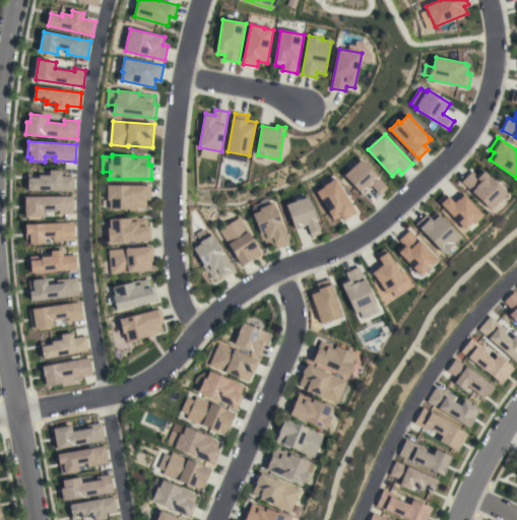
[(382,195),(373,186),(369,190),(369,189),(363,194),(345,176),(363,159),(389,188),(382,195)]
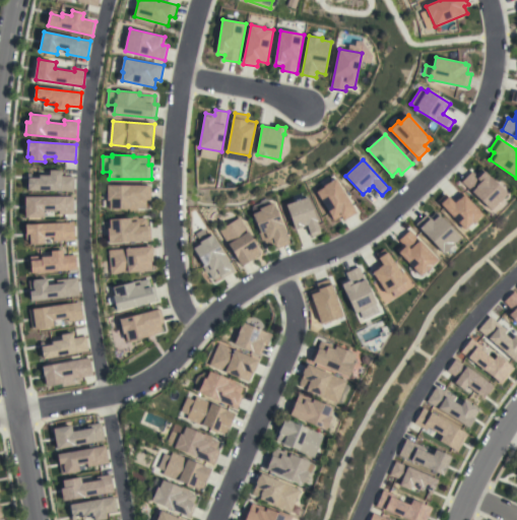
[(492,210),(463,181),(473,172),(476,175),(482,169),(508,194),(492,210)]
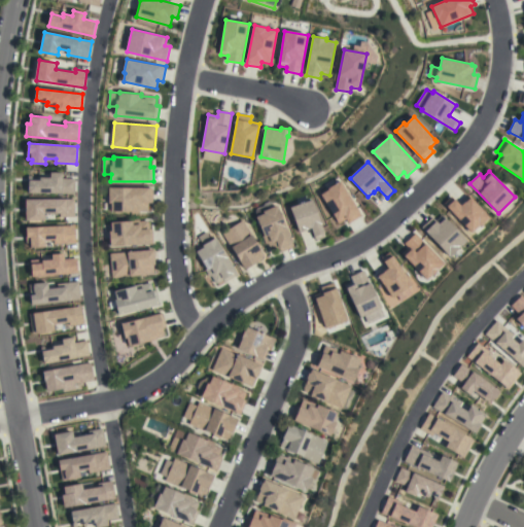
[(29,192),(30,180),(41,180),(41,178),(51,178),(51,172),(63,172),(63,178),(76,179),(76,194),(29,192)]
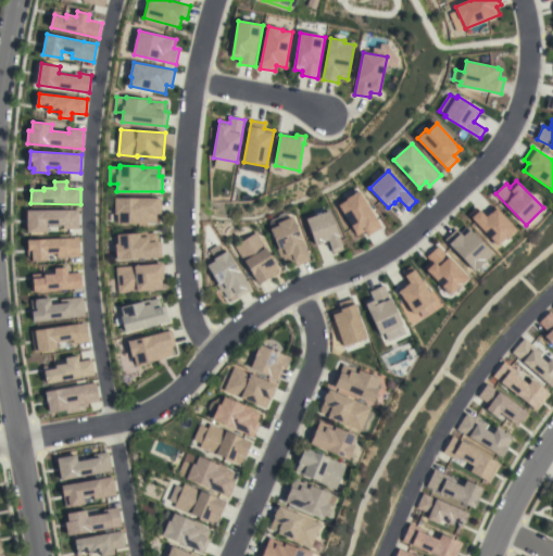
[(369,236),(366,231),(359,236),(340,204),(348,200),(347,199),(361,190),(382,227),(369,236)]
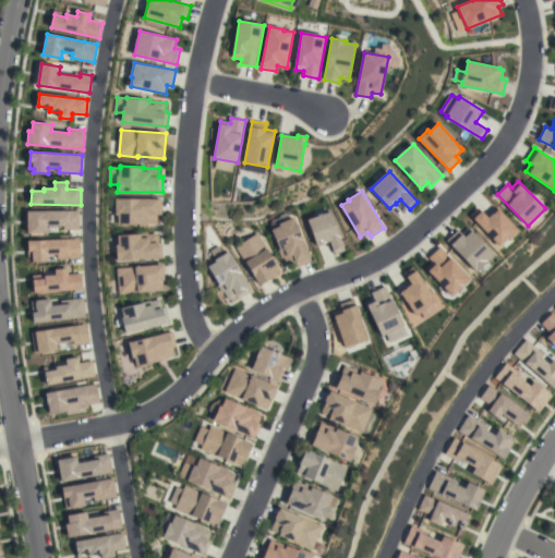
[(164,199),(164,215),(158,215),(158,223),(149,223),(149,226),(141,226),(141,223),(119,223),(119,215),(117,215),(117,198),(164,199)]
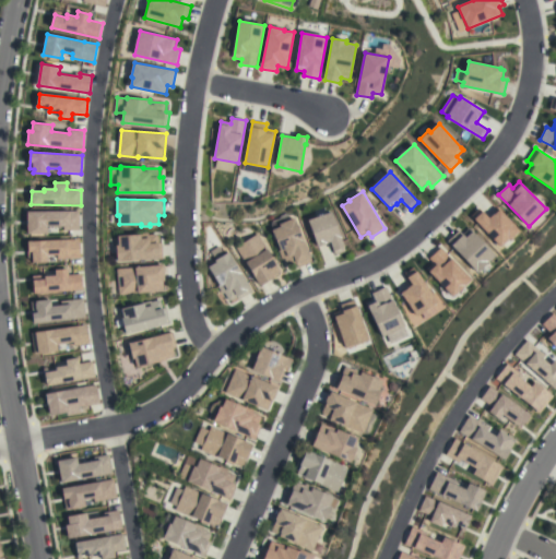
[(508,240),(500,247),(472,216),(481,209),(489,218),(494,214),(499,210),(519,229),(508,240)]
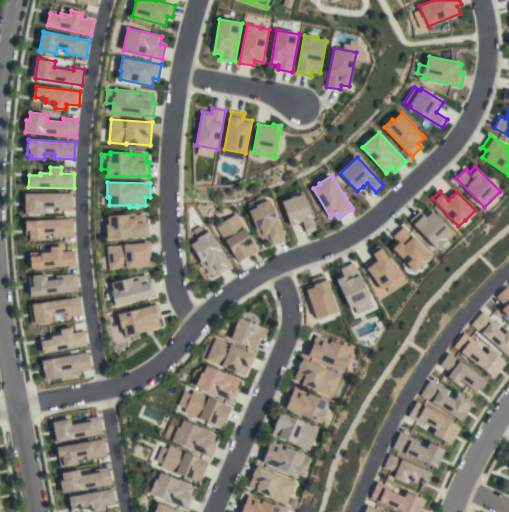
[(74,211),(60,211),(60,207),(44,207),(44,214),(26,214),(26,193),(74,193),(74,211)]
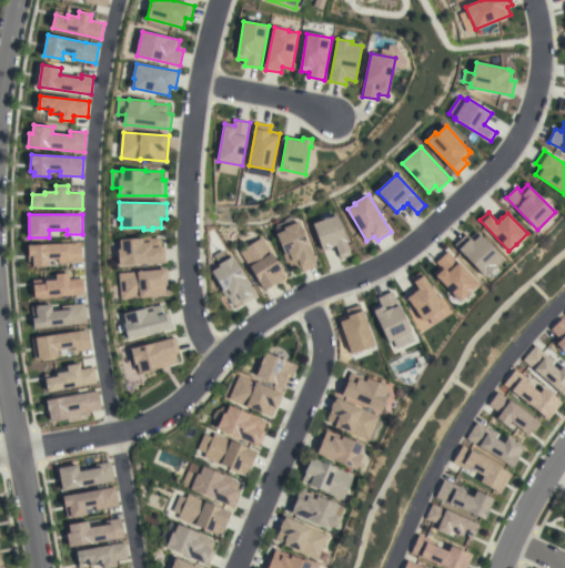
[(342,259),(338,246),(332,249),(331,247),(324,250),(314,223),(339,215),(352,255),(342,259)]
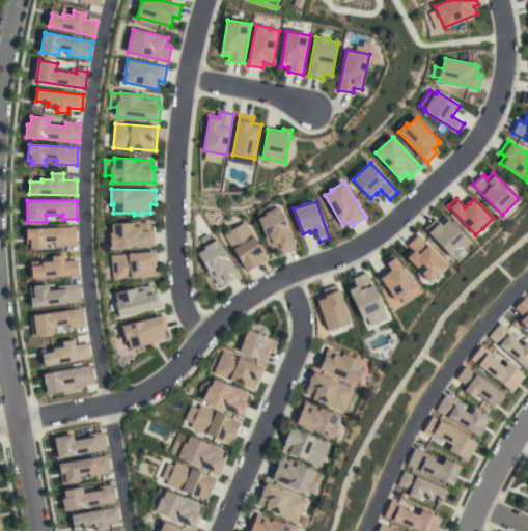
[(298,247),(297,248),(298,249),(285,254),(285,253),(284,253),(283,250),(275,253),(272,245),(270,246),(260,223),(261,222),(259,219),(268,215),(267,213),(281,206),(298,247)]
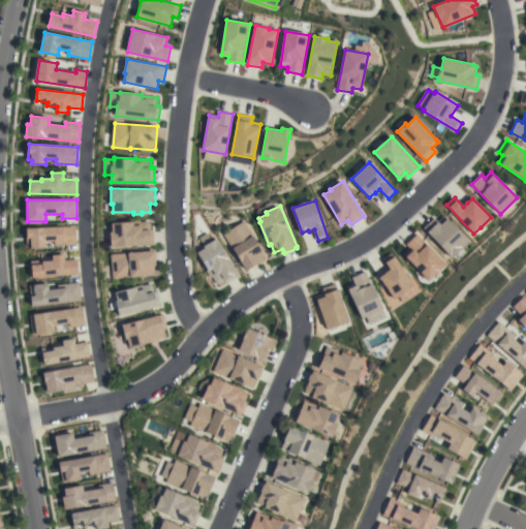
[(452,257),(428,231),(428,232),(424,228),(435,218),(438,222),(445,216),(469,242),(452,257)]
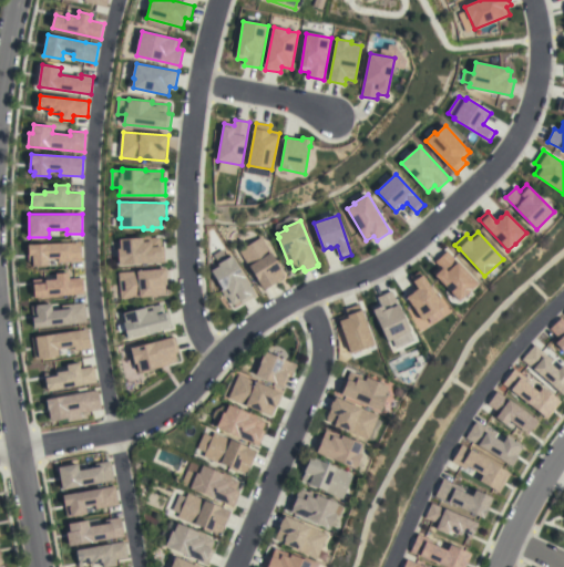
[(120,265),(119,249),(121,248),(121,239),(144,237),(144,238),(162,237),(163,246),(165,246),(166,263),(120,265)]
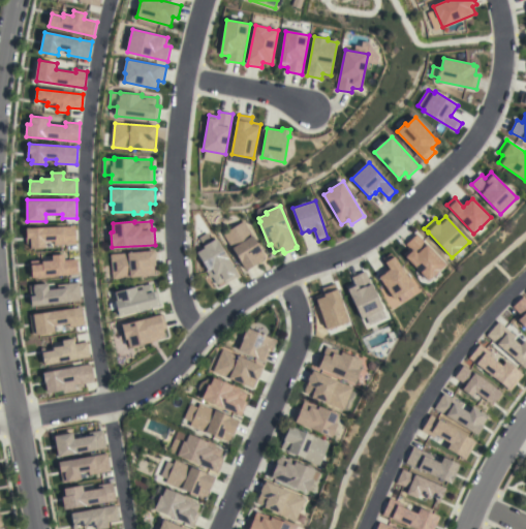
[(225,235),(246,221),(255,237),(254,237),(259,244),(260,243),(265,249),(263,250),(267,256),(265,258),(266,259),(260,262),(247,271),(225,235)]
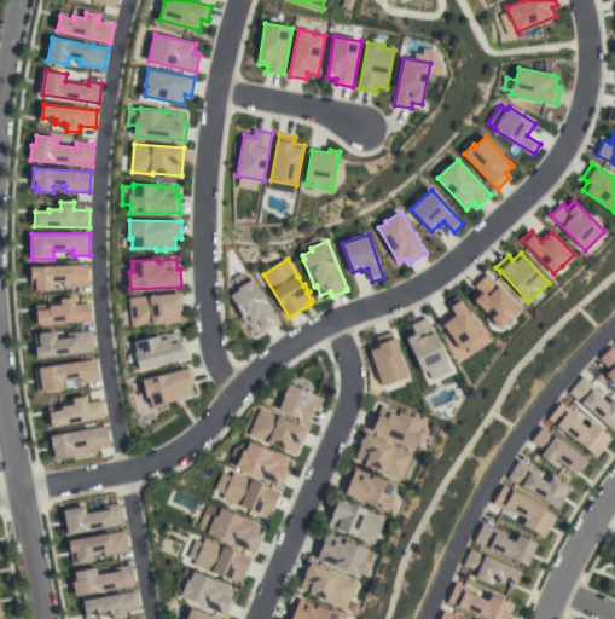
[(65,287),(65,282),(53,283),(54,289),(38,290),(38,285),(33,285),(32,267),(90,265),(91,285),(65,287)]
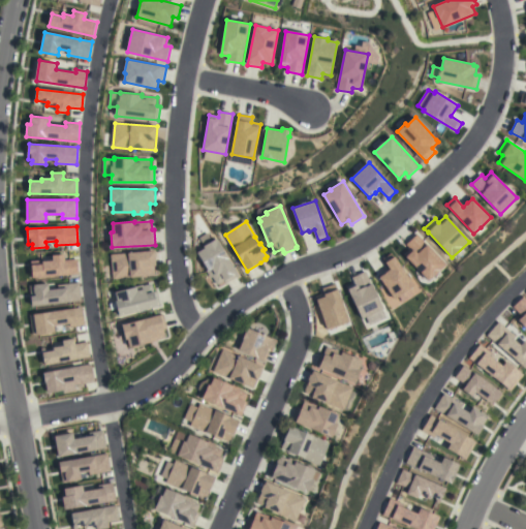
[(439,270),(440,271),(434,277),(433,276),(428,280),(404,254),(410,248),(407,244),(418,234),(445,265),(439,270)]
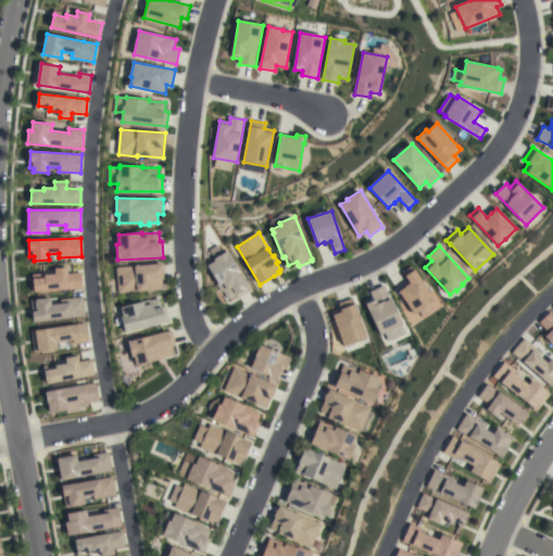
[(209,265),(216,261),(215,258),(230,250),(250,285),(253,290),(239,298),(238,295),(231,299),(231,298),(229,300),(225,291),(223,292),(209,265)]
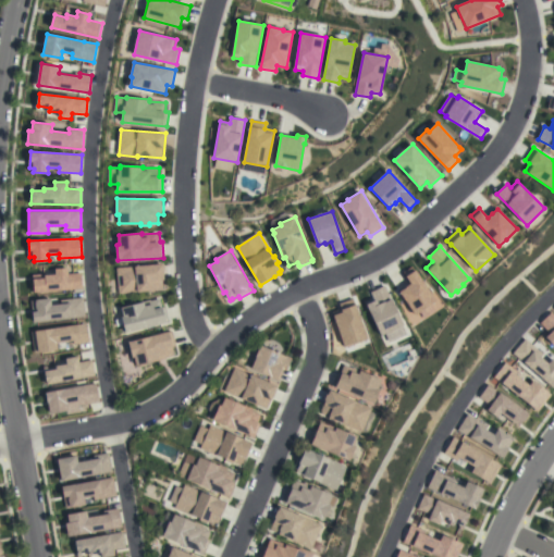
[(164,280),(163,280),(164,289),(156,291),(156,292),(151,293),(151,291),(120,294),(118,268),(163,264),(164,280)]
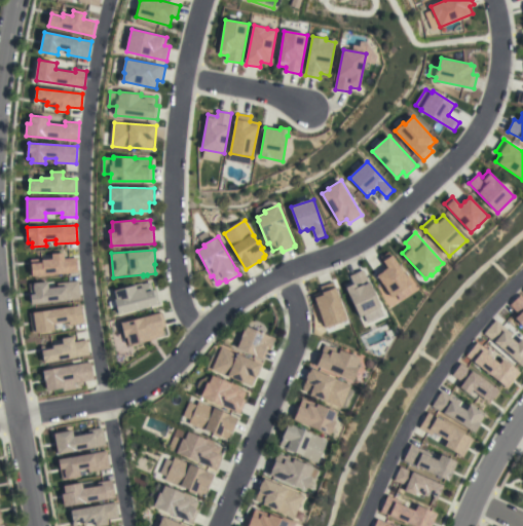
[(403,289),(404,290),(393,298),(378,275),(388,268),(381,257),(389,252),(393,256),(393,255),(411,284),(403,289)]
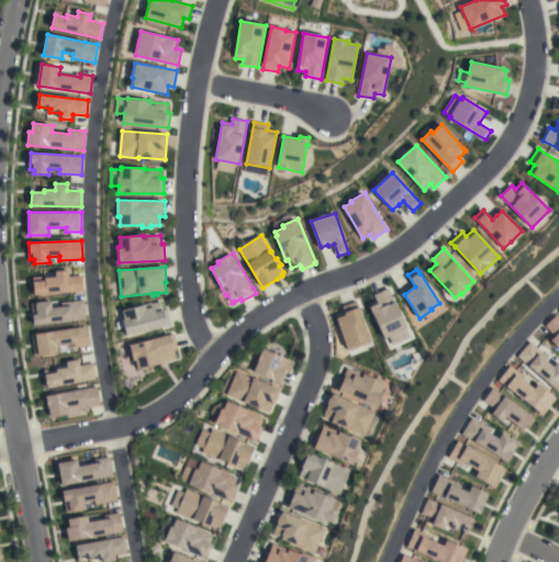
[(35,295),(34,278),(46,277),(46,278),(57,277),(56,271),(69,270),(69,277),(84,276),(85,291),(35,295)]
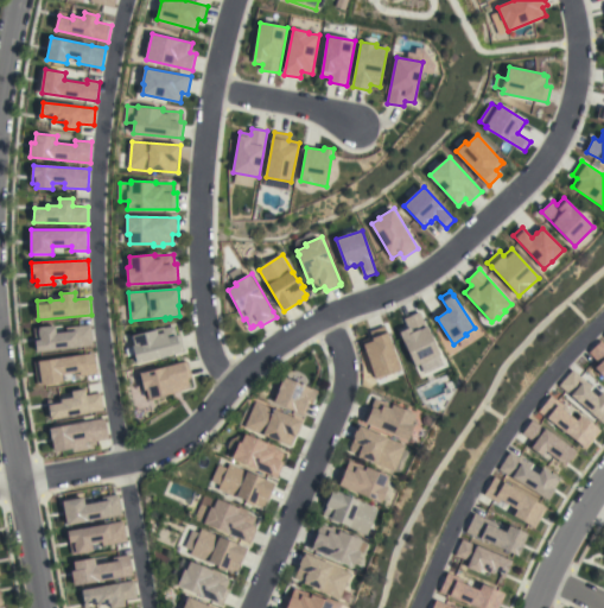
[(417,366),(399,329),(408,324),(406,320),(420,312),(440,355),(417,366)]
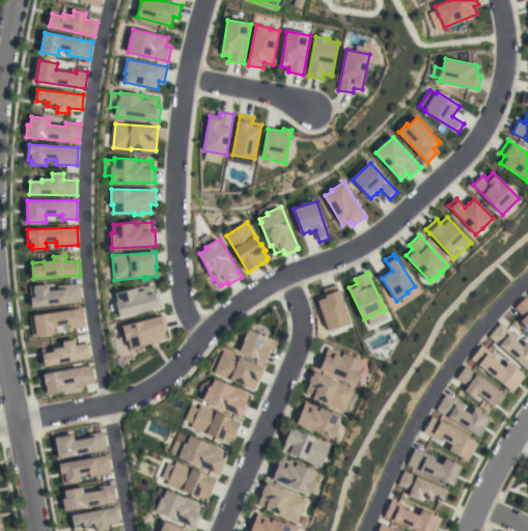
[(83,302),(33,307),(30,286),(50,284),(50,290),(59,289),(59,286),(81,283),(83,302)]
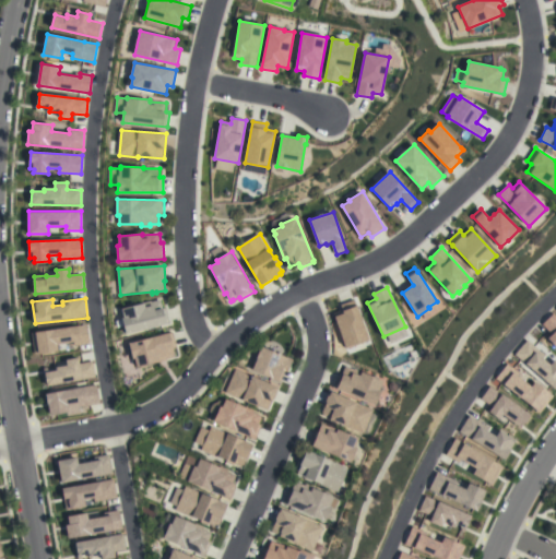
[(127,334),(122,318),(125,318),(122,309),(152,301),(152,302),(162,299),(164,309),(167,308),(170,322),(127,334)]
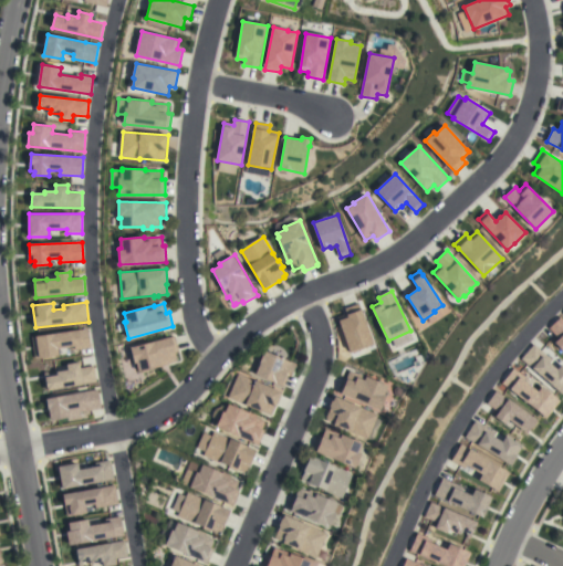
[(352,353),(339,317),(348,314),(346,308),(360,304),(375,344),(352,353)]
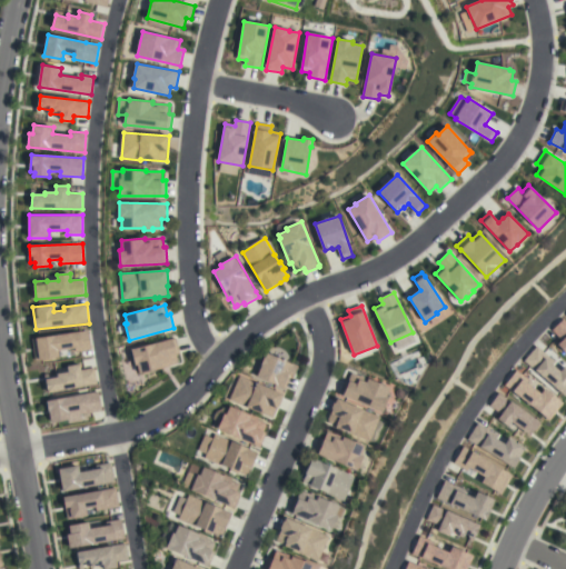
[(565,319),(553,330),(562,340),(557,345),(565,352),(565,319)]
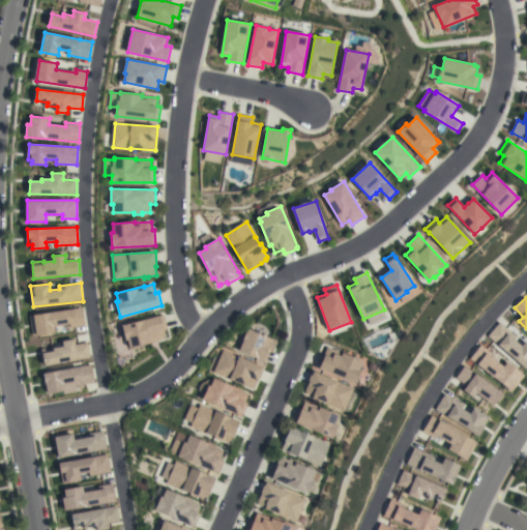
[(85,325),(71,327),(71,324),(55,326),(56,333),(34,336),(31,316),(83,307),(85,325)]
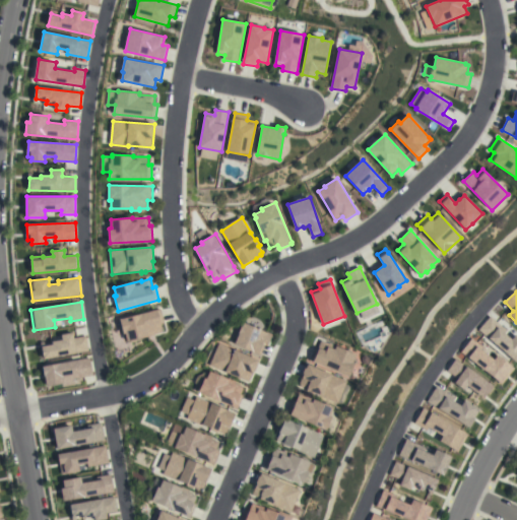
[(158,311),(162,310),(166,323),(162,324),(164,332),(155,334),(156,334),(128,341),(126,333),(124,333),(121,319),(157,310),(158,311)]
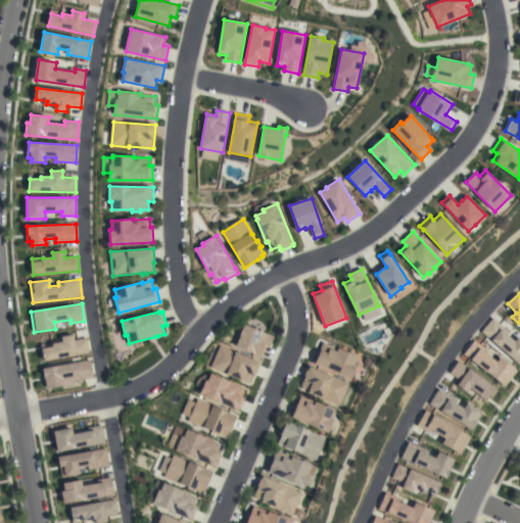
[(482,331),(519,365),(519,337),(497,316),(482,331)]
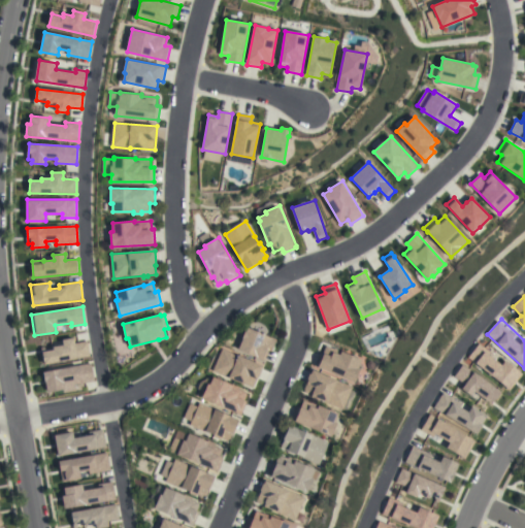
[(267,336),(267,335),(273,338),(273,337),(279,339),(273,352),(271,351),(266,361),(264,360),(263,361),(257,358),(257,357),(239,350),(243,338),(247,332),(249,328),(267,336)]
